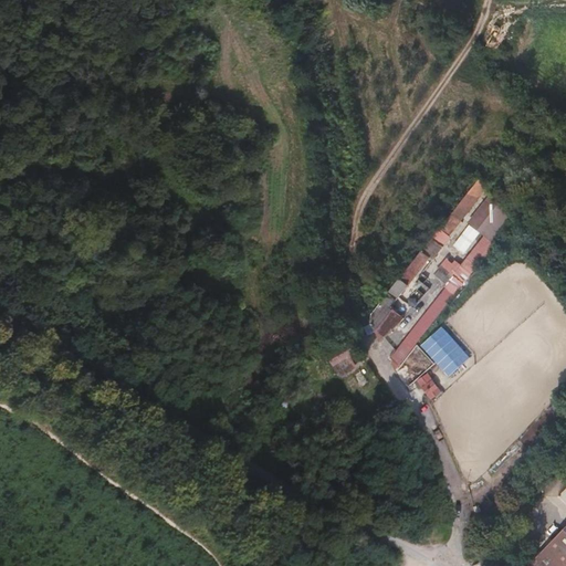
[(478,177),(475,178),(440,224),(449,232),(489,182),(478,177)]
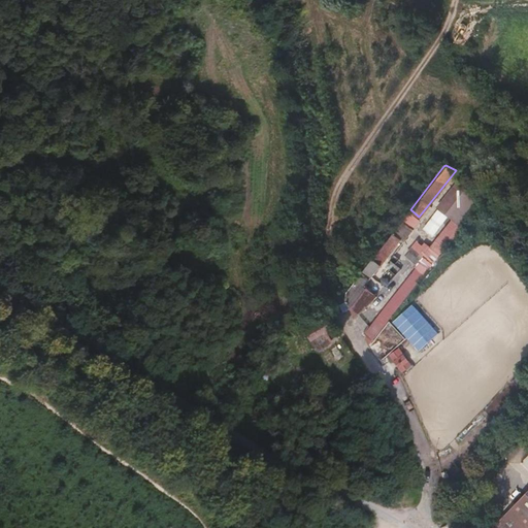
[(469,182),(463,174),(438,205),(444,210),(469,182)]
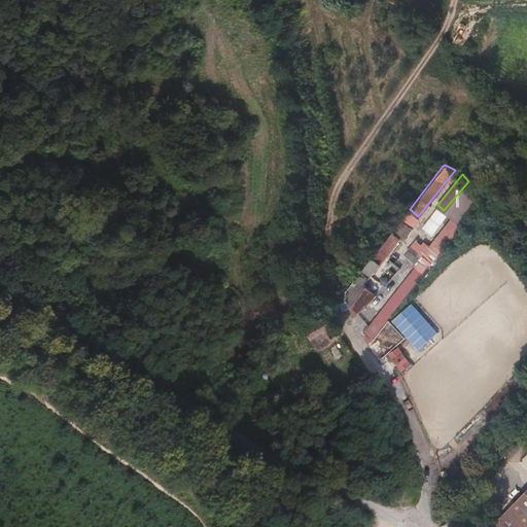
[(418,264),(425,269),(481,199),(475,190),(428,248),(426,252),(423,250),(425,245),(416,238),(411,244),(421,253),(416,258),(417,259),(417,261),(418,264)]
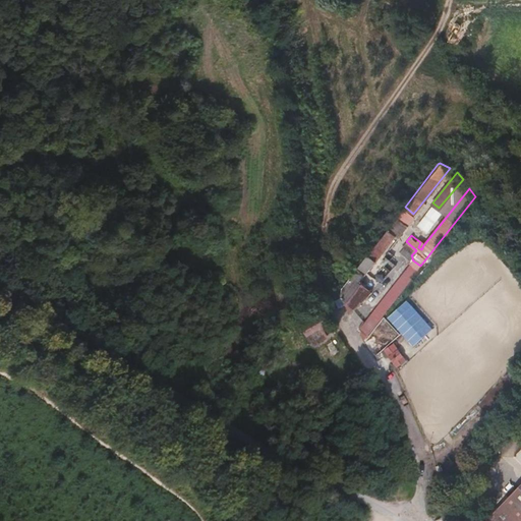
[(403,209),(398,216),(406,222),(413,214),(405,207),(403,208),(403,209)]
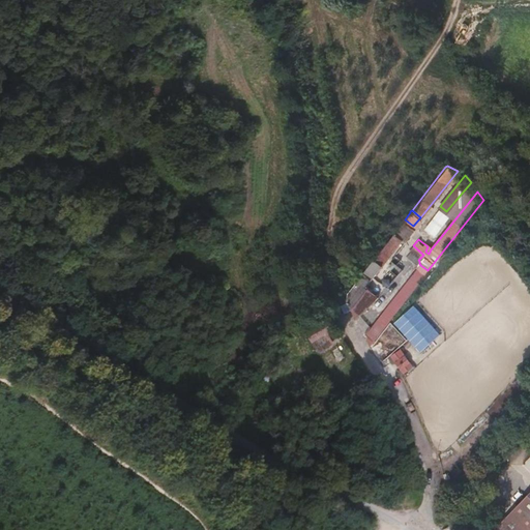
[(413,226),(405,219),(403,222),(393,233),(367,266),(356,278),(349,288),(348,297),(352,305),(366,283),(403,237),(406,239),(415,227),(413,226)]
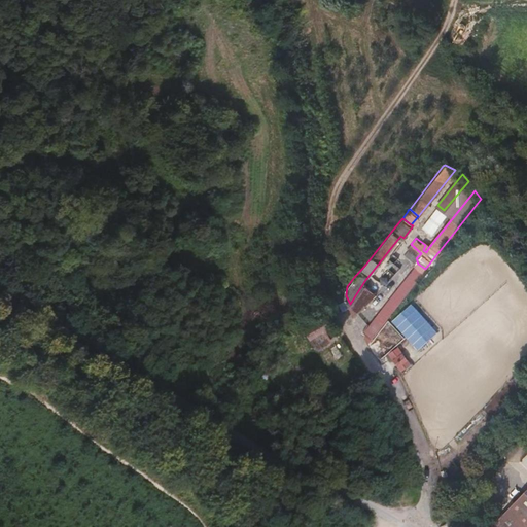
[(406,293),(425,269),(418,264),(367,328),(374,334),(380,327),(406,293)]
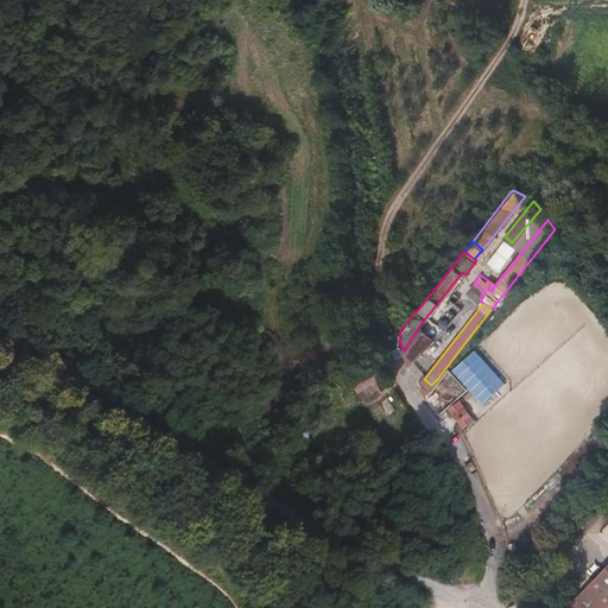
[(420,324),(404,350),(410,361),(435,336),(420,324)]
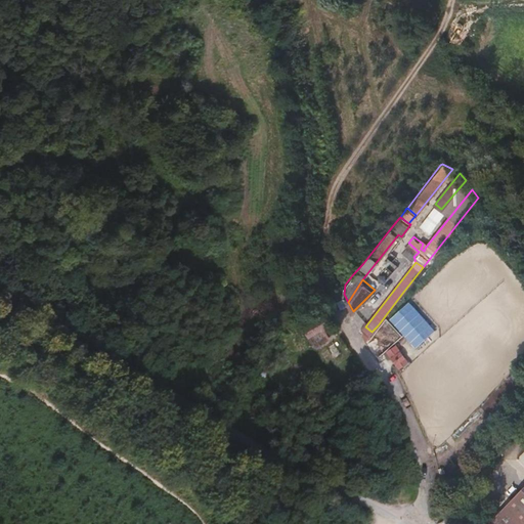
[(303,324),(308,336),(330,326),(324,315),(303,324)]
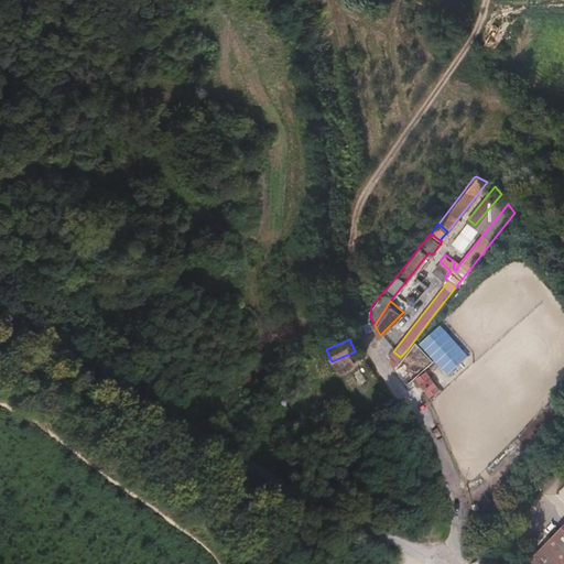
[(429,359),(413,344),(403,354),(419,369),(429,359)]
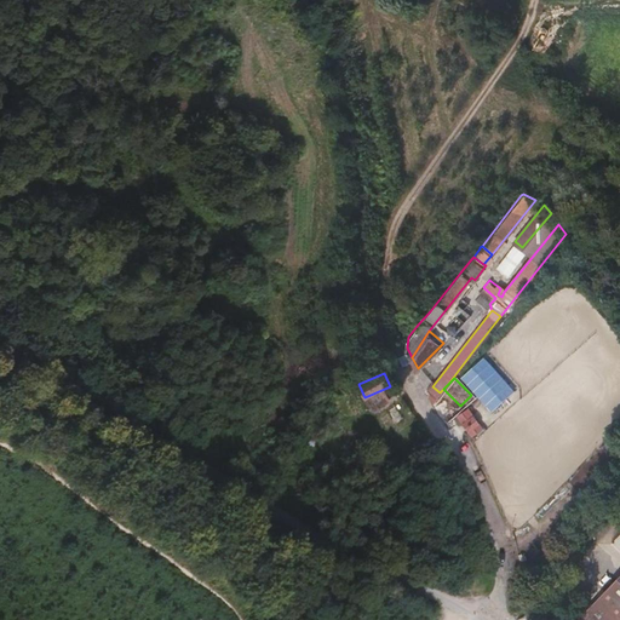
[(435,399),(441,405),(446,400),(441,394),(435,399)]
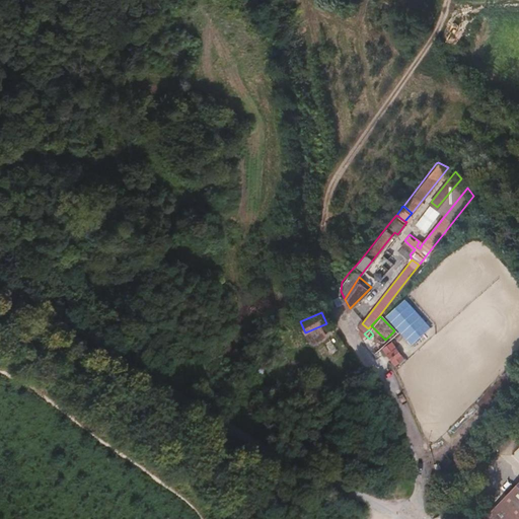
[(314,349),(329,369),(351,354),(335,332),(314,349)]
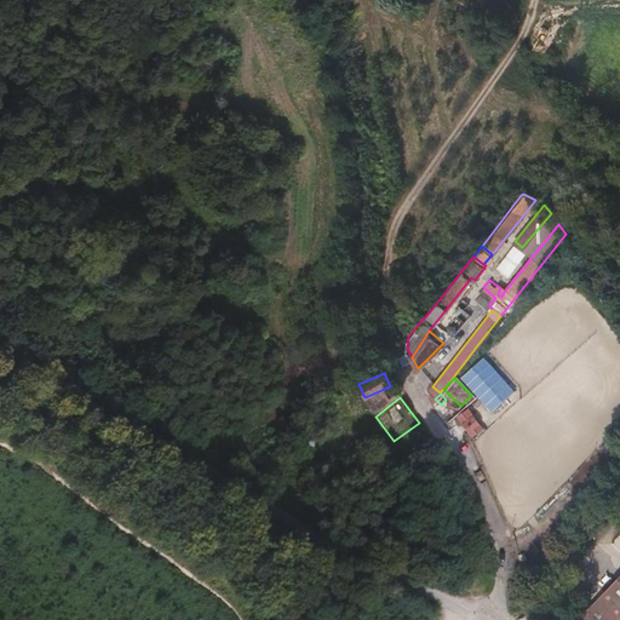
[(469,407),(457,417),(472,437),(484,428),(469,407)]
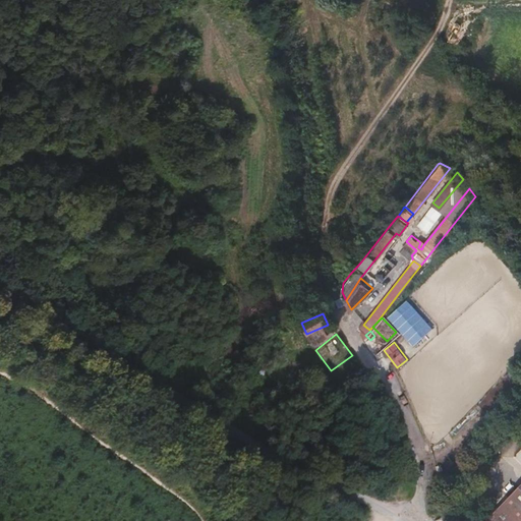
[(520,520),(520,476),(479,519),(480,520),(520,520)]
